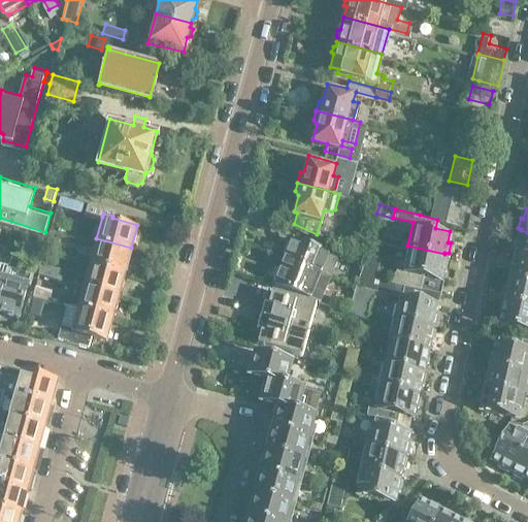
[(518,242),(516,253),(527,255),(527,232),(521,230),(520,232),(518,232),(515,242),(518,242)]
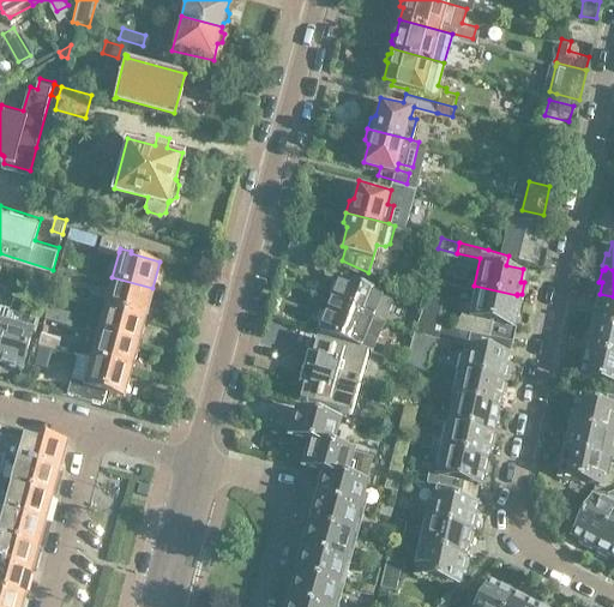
[(58,271),(53,288),(65,292),(70,275),(58,271)]
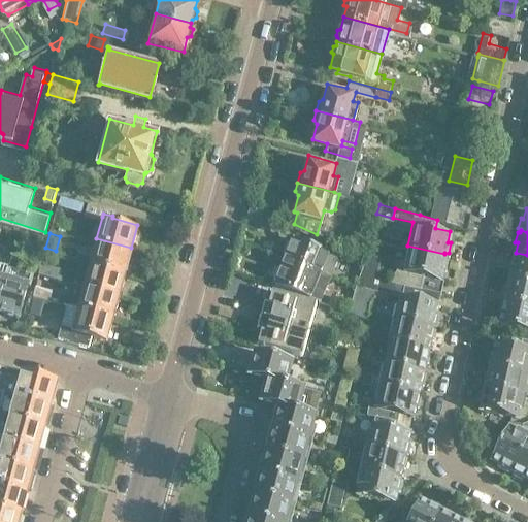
[(286,251),(285,254),(294,258),(322,268),(330,272),(338,253),(328,249),(328,248),(293,234),(291,237),(288,238),(284,248),(286,251)]
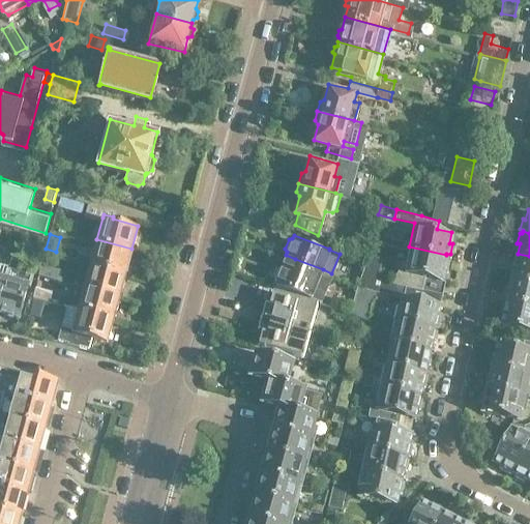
[(131,249),(96,239),(91,261),(125,270),(131,249)]
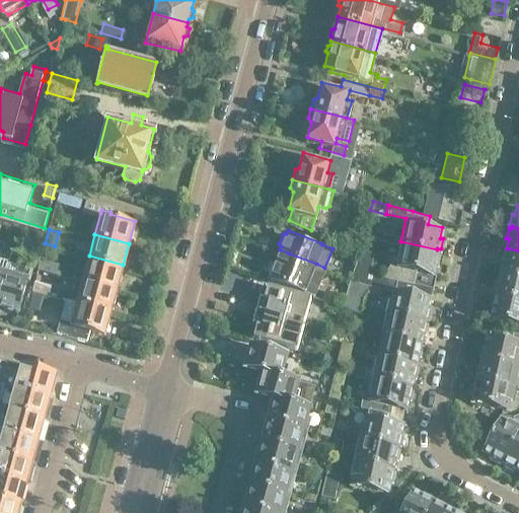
[(438,263),(440,252),(437,252),(437,249),(400,241),(397,253),(395,253),(383,273),(397,276),(433,283),(435,273),(432,272),(434,263),(438,263)]
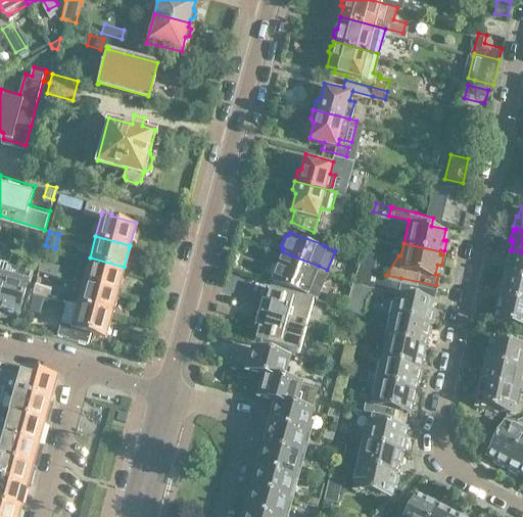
[(0,290),(0,302),(19,309),(29,276),(29,275),(28,275),(29,269),(15,265),(19,253),(11,250),(6,269),(0,290)]
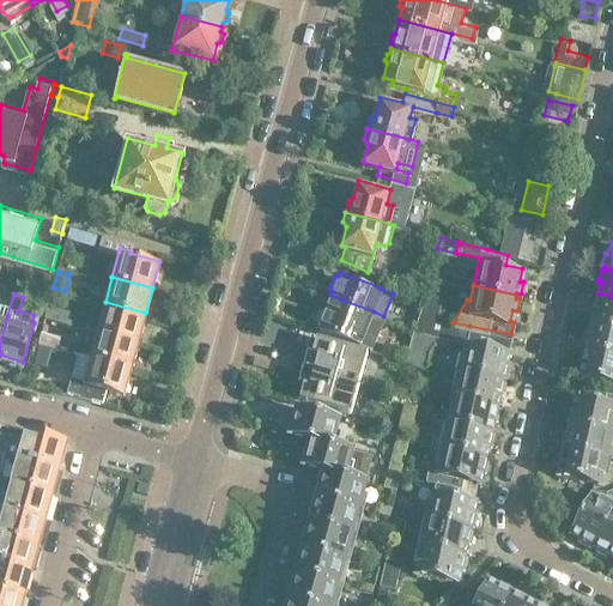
[(598,296),(595,296),(592,307),(595,308),(593,319),(612,323),(612,296),(599,294),(598,296)]
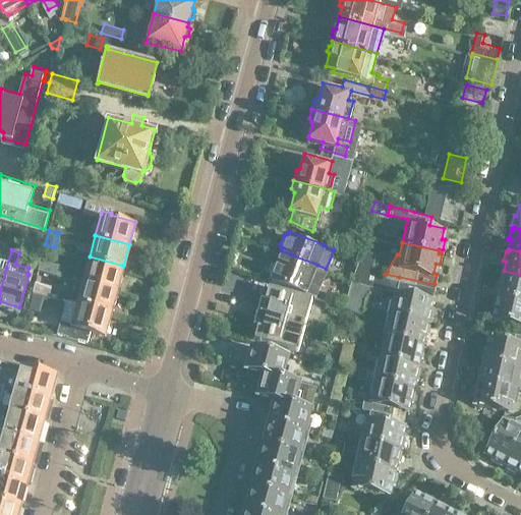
[(290,254),(281,250),(278,260),(274,260),(270,270),(272,273),(271,277),(307,291),(315,294),(323,277),(326,269),(317,265),(290,254)]
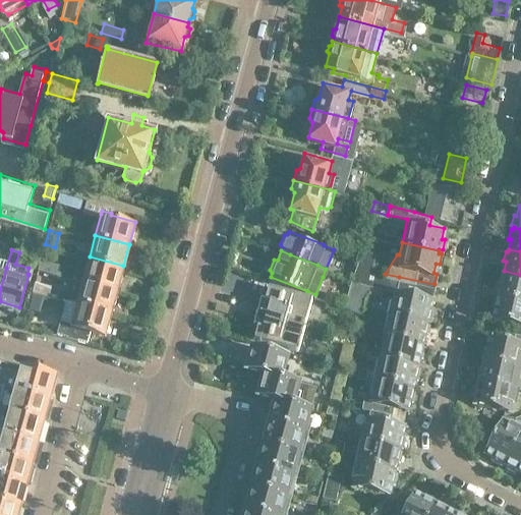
[(368,251),(365,259),(375,266),(380,254),(368,251)]
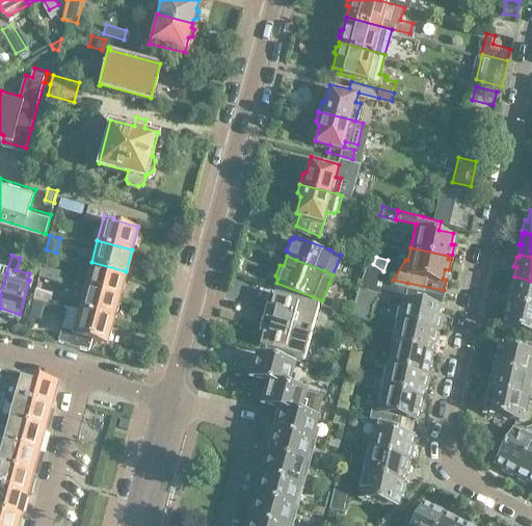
[(42,260),(38,271),(59,278),(62,266),(42,260)]
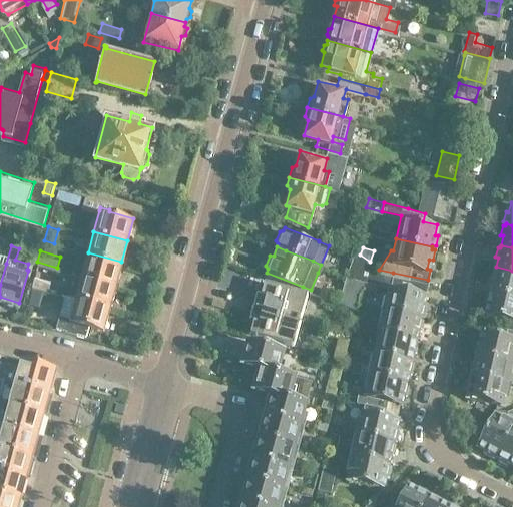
[(121,262),(88,252),(82,274),(115,283),(121,262)]
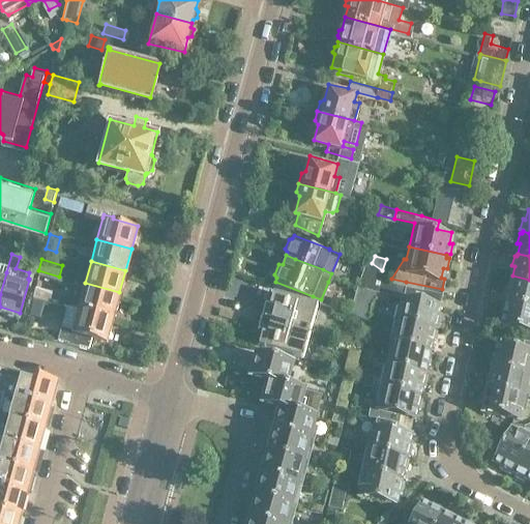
[(387,290),(401,292),(403,292),(440,300),(442,289),(406,282),(391,279),(382,270),(372,263),(361,283),(376,288),(387,290)]
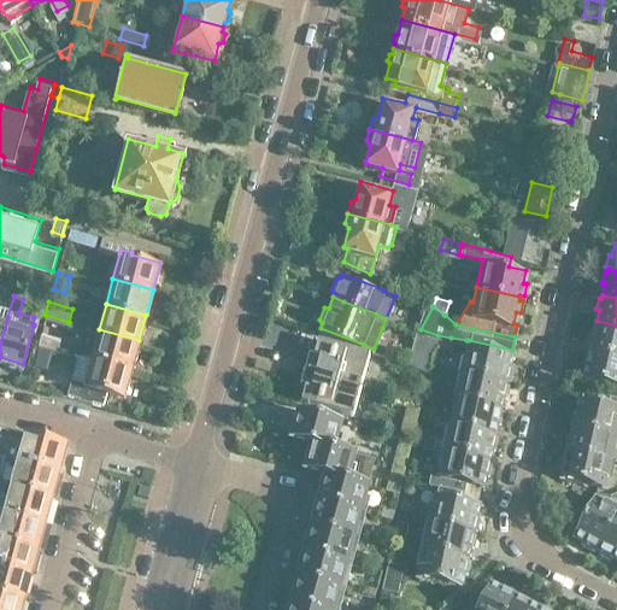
[(597,323),(593,323),(591,335),(593,335),(591,347),(616,352),(616,326),(597,321),(597,323)]
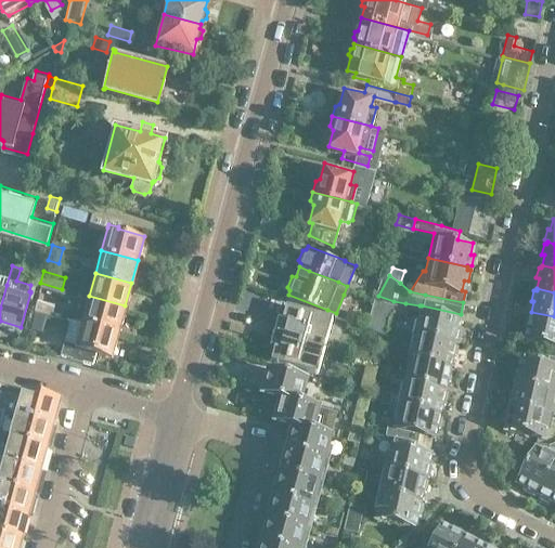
[(37,295),(34,305),(51,311),(54,300),(37,295)]
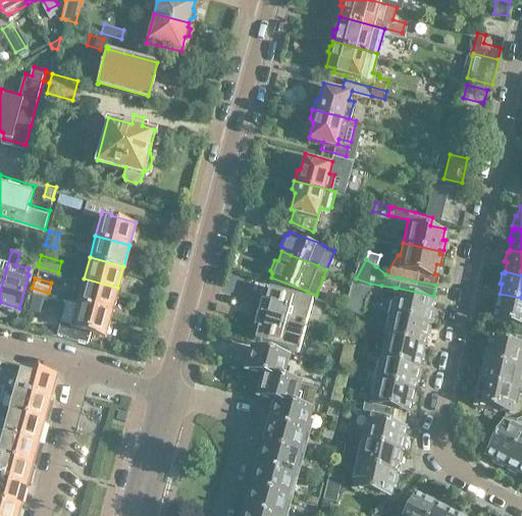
[(65,287),(63,296),(111,310),(117,288),(76,277),(74,289),(65,287)]
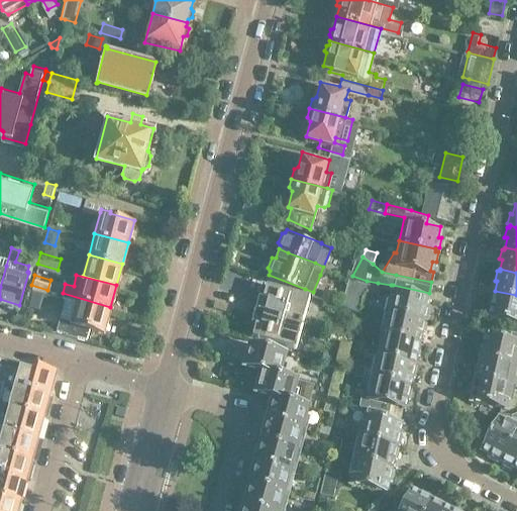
[(359,310),(367,281),(352,276),(345,304),(359,310)]
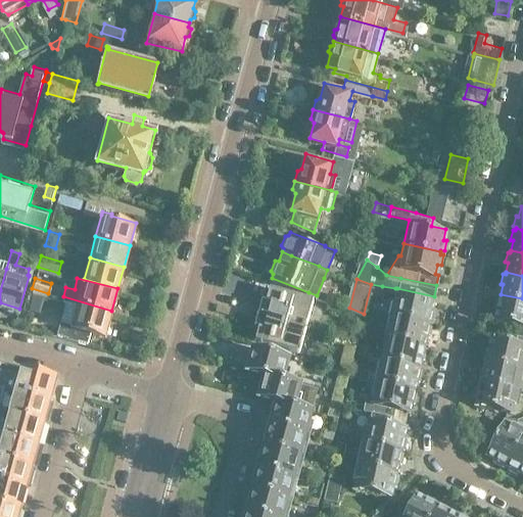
[(267,296),(263,295),(258,309),(301,320),(306,298),(270,283),(267,296)]
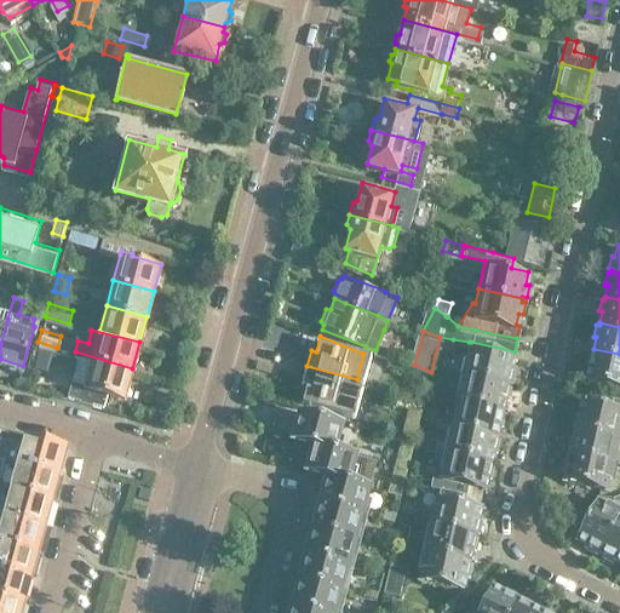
[(453,339),(440,337),(438,345),(452,348),(453,339)]
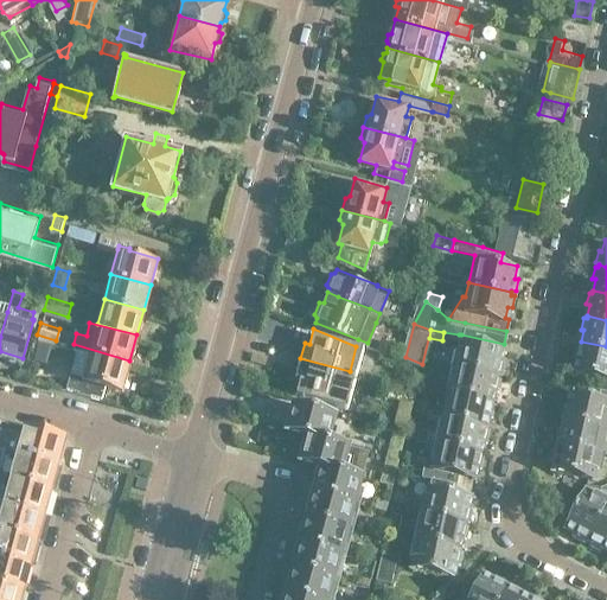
[(459,334),(454,361),(498,370),(498,369),(502,369),(505,357),(500,357),(504,344),(461,334),(459,334)]
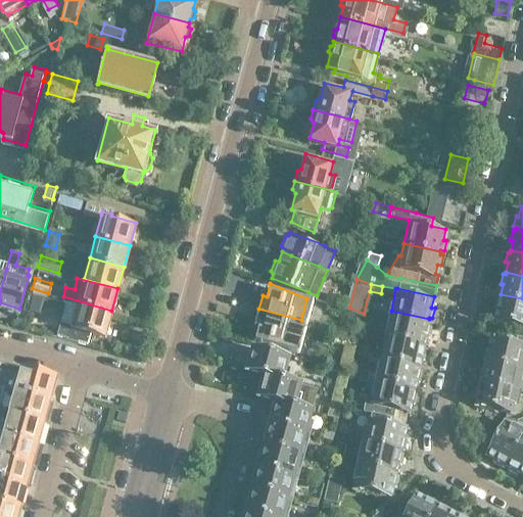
[(45,293),(32,289),(27,306),(40,310),(45,293)]
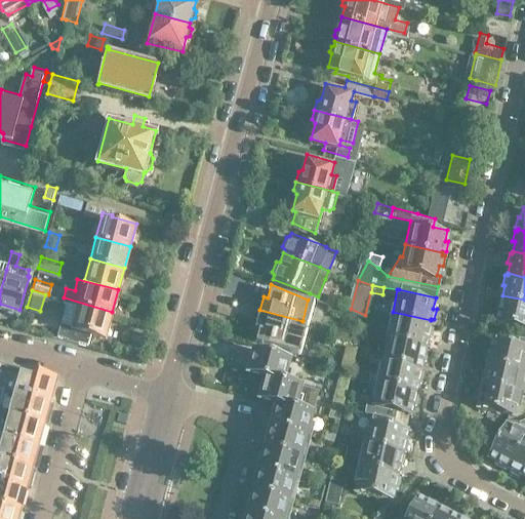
[(524,300),(502,295),(502,297),(499,297),(497,308),(499,308),(497,318),(519,323),(517,332),(524,333),(524,300)]
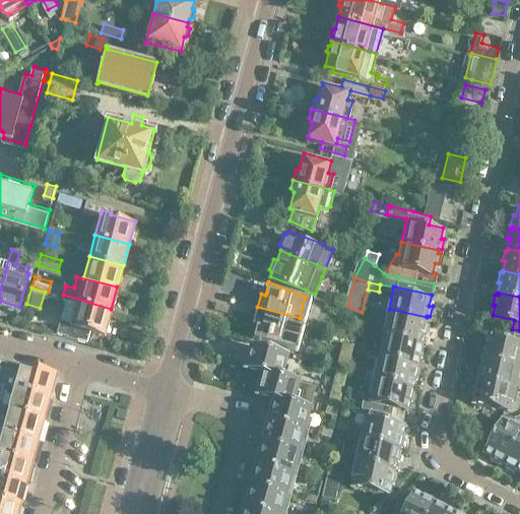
[(77,300),(71,321),(61,319),(57,330),(86,338),(90,327),(105,331),(111,309),(77,300)]
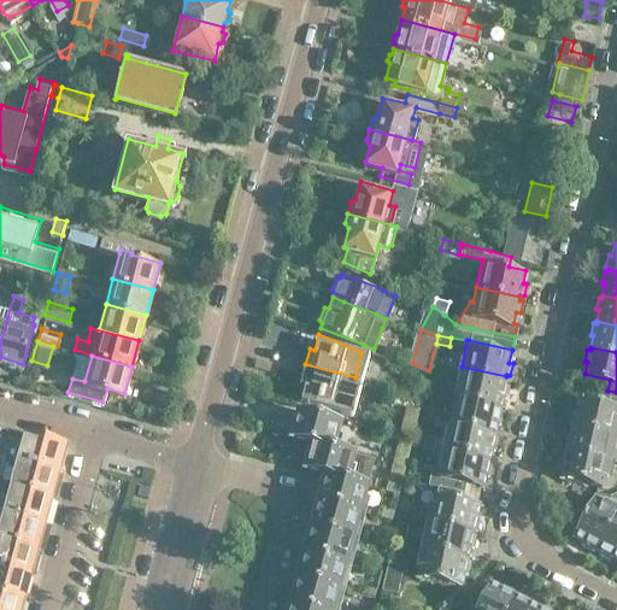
[(305,364),(301,381),(310,383),(306,397),(305,396),(305,398),(347,409),(356,377),(305,364)]
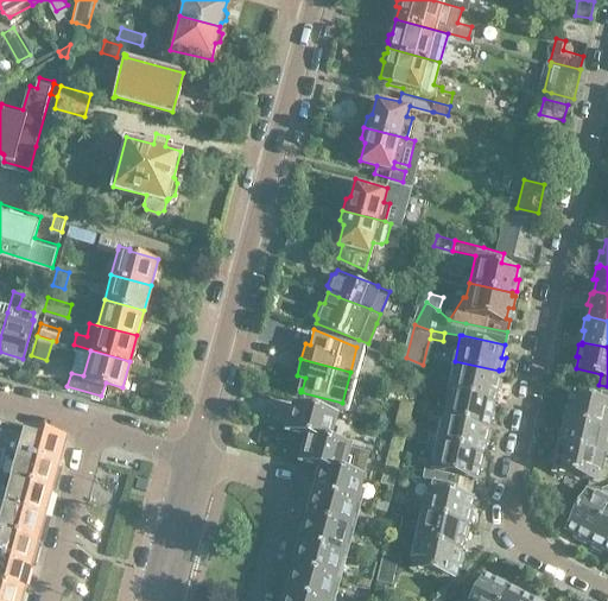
[(455,361),(449,387),(451,387),(493,397),(496,398),(499,391),(494,390),(495,386),(499,386),(501,374),(498,374),(499,371),(455,361)]
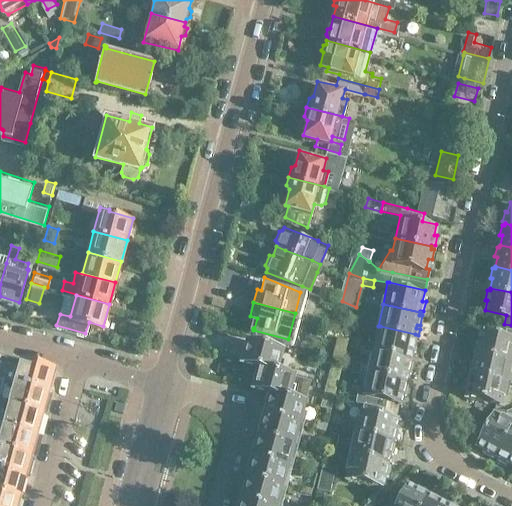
[(345,314),(342,326),(351,328),(353,316),(345,314)]
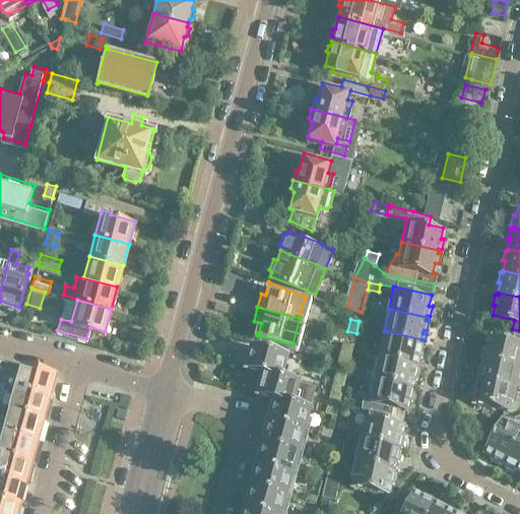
[(483,354),(483,355),(519,363),(519,330),(512,329),(510,338),(489,333),(486,343),(483,343),(480,354),(483,354)]
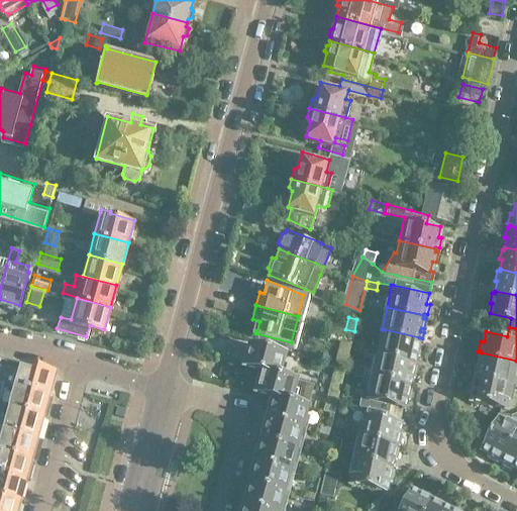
[(382,329),(377,350),(414,360),(418,341),(421,342),(422,338),(419,337),(384,329),(382,329)]
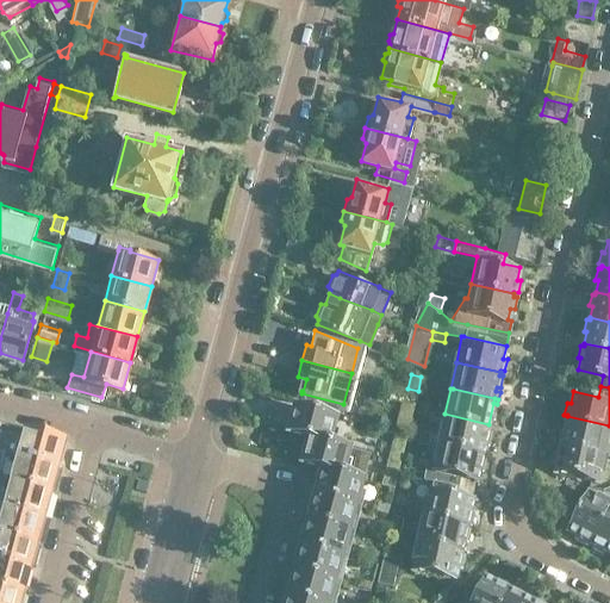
[(421,395),(418,409),(428,411),(431,397),(421,395)]
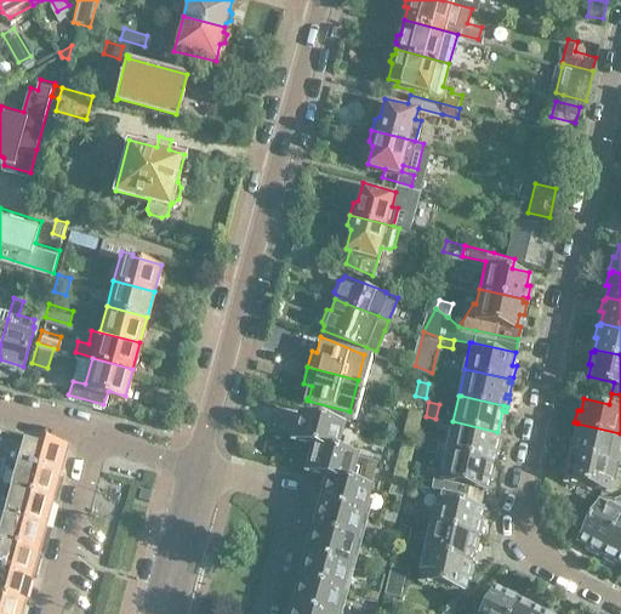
[(294,437),(314,442),(314,441),(336,448),(337,447),(359,453),(359,452),(340,445),(347,420),(329,415),(329,416),(301,409),(297,421),(294,420),(291,432),(295,433),(294,437)]
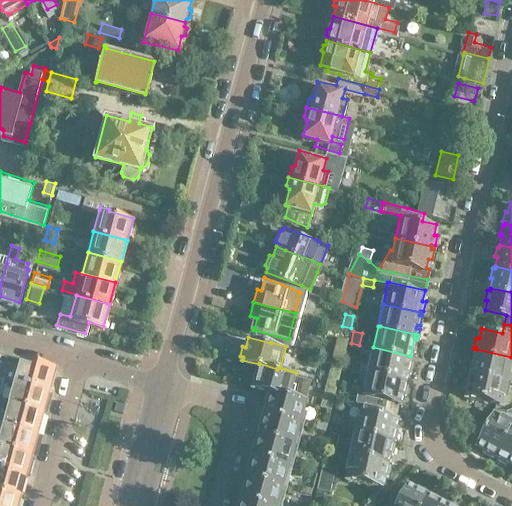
[(373,347),(368,369),(406,377),(408,368),(411,368),(413,358),(410,358),(410,356),(373,347)]
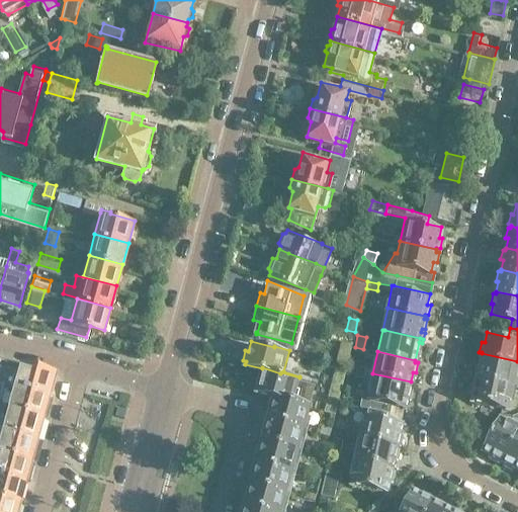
[(517,361),(482,353),(480,364),(477,363),(475,373),(515,384),(517,367),(517,361)]
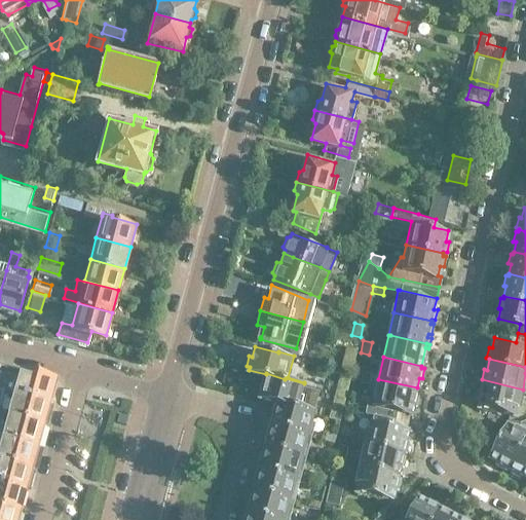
[(57,376),(0,361),(0,384),(50,399),(57,376)]
